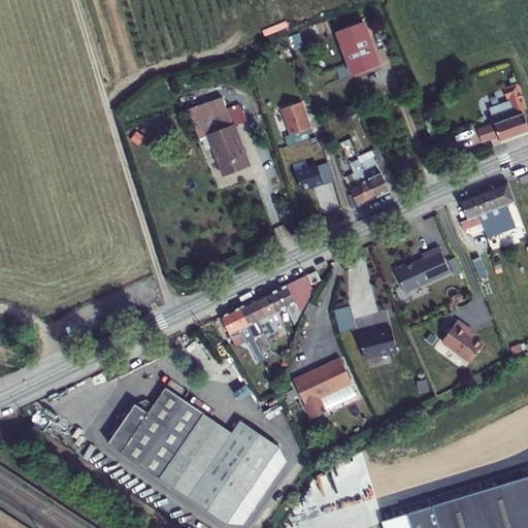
[(337,31),(354,73),(377,65),(371,47),(362,22),(337,31)]
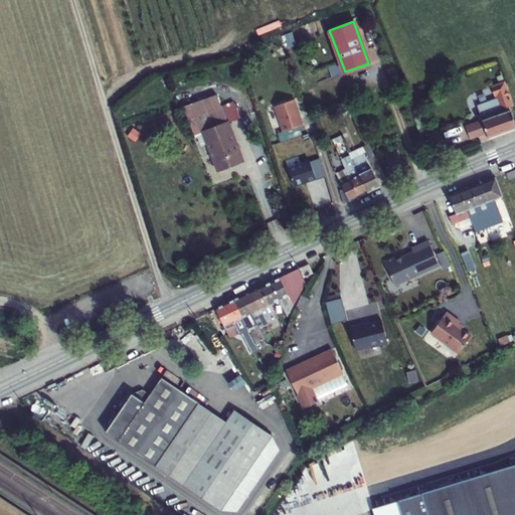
[(342,73),(338,63),(328,67),(332,76),(342,73)]
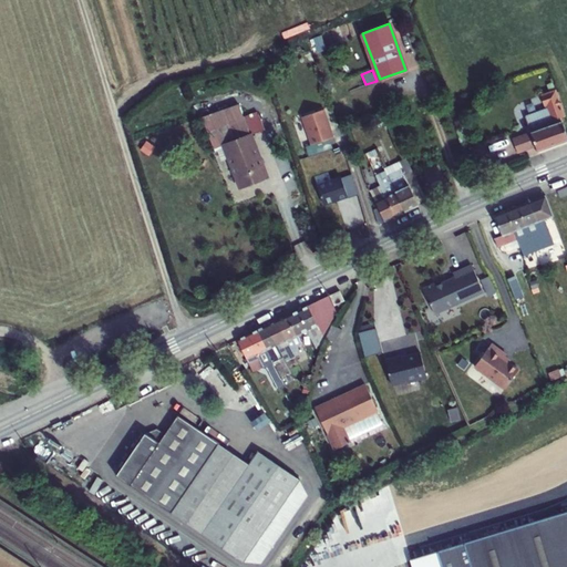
[(553,121),(562,117),(565,116),(555,91),(542,95),(545,105),(547,105),(548,107),(553,121)]
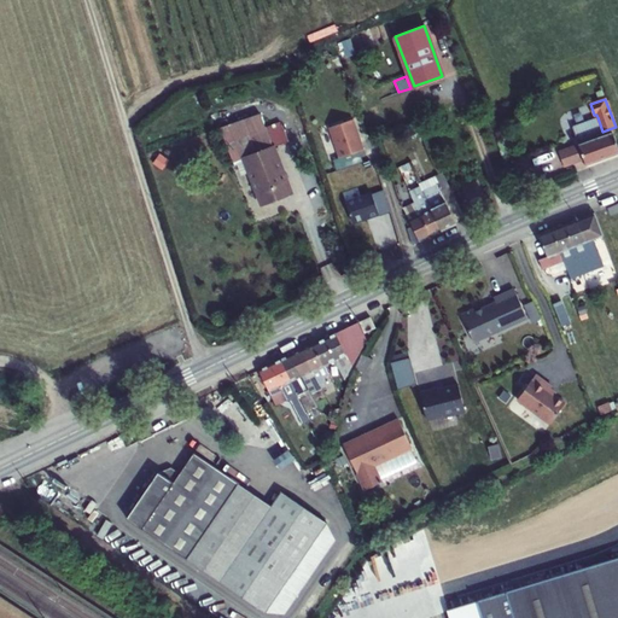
[(232,124),(244,157),(273,146),(266,130),(260,114),(232,124)]
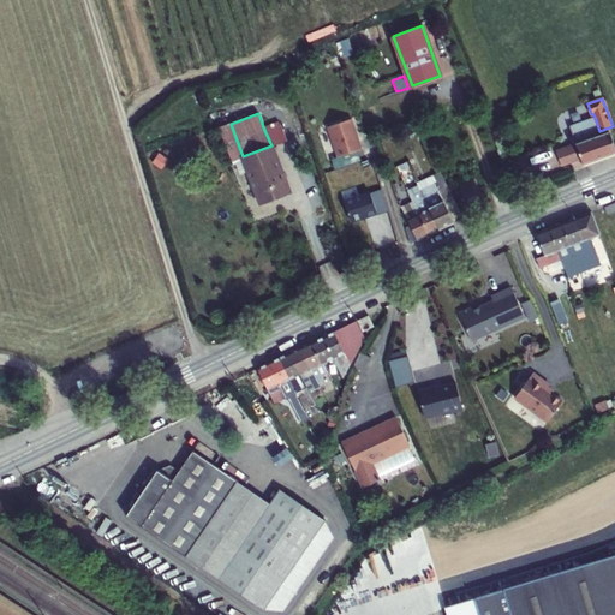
[(610,131),(609,127),(599,131),(595,117),(569,126),(575,143),(610,131)]
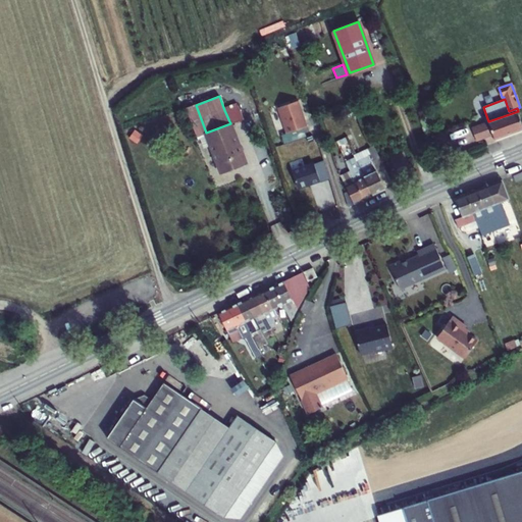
[(286,134),(304,127),(307,126),(304,115),(299,101),(278,108),(286,134)]
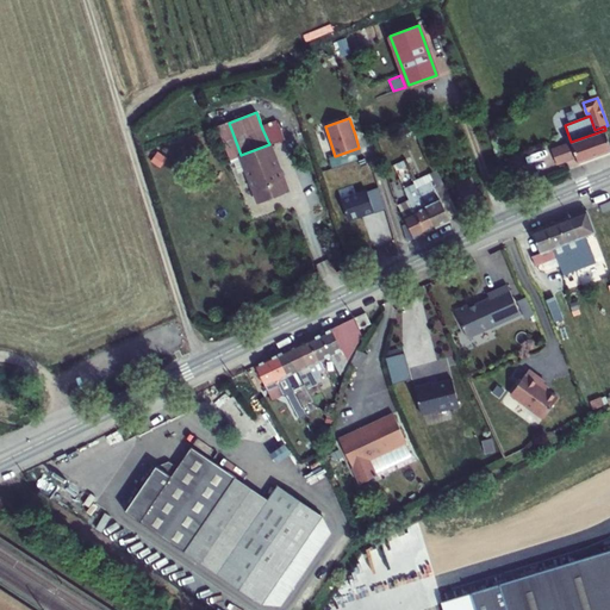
[(399,134),(415,129),(412,120),(397,125),(399,134)]
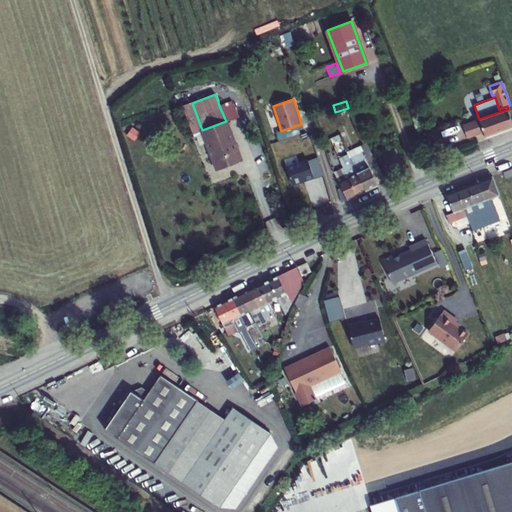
[(234,103),(220,108),(226,121),(239,116),(234,103)]
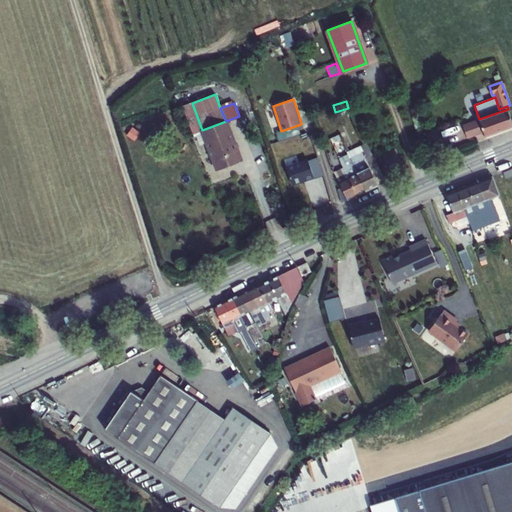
[(511,121),(508,109),(479,119),(483,131),(485,136),(498,132),(511,126),(511,121)]
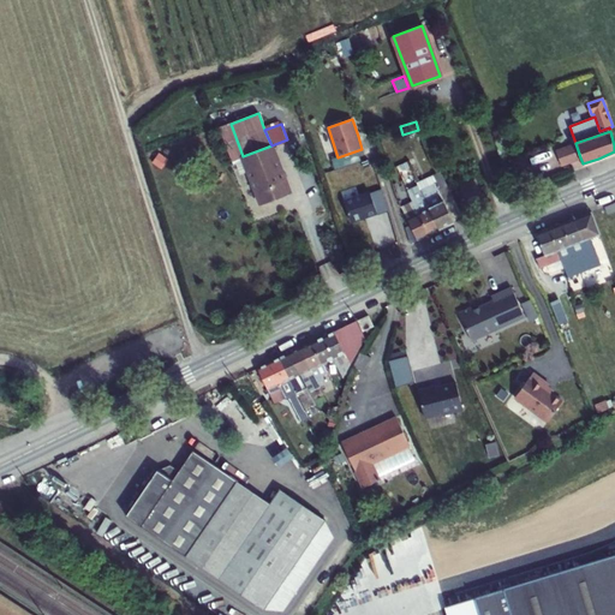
[(561,165),(580,157),(575,143),(556,150),(561,165)]
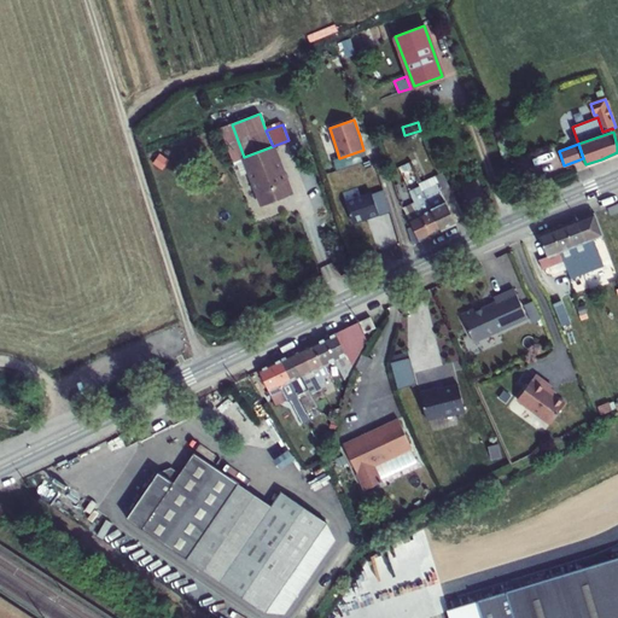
[(262,205),(291,194),(273,146),(244,157),(262,205)]
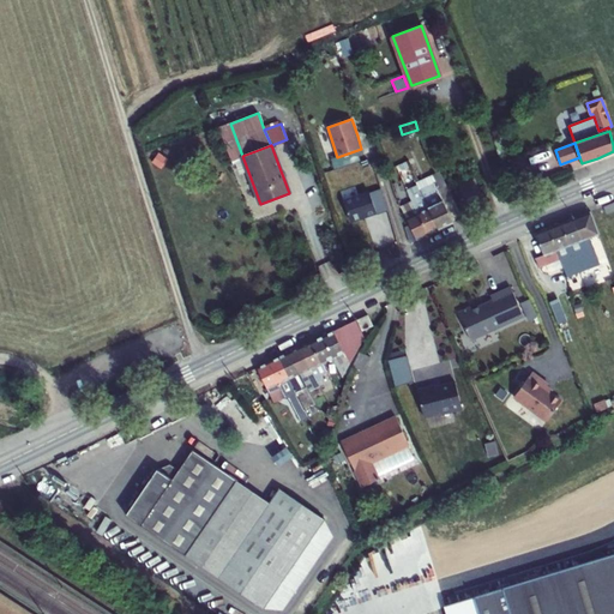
[(335,169),(361,160),(357,150),(337,157),(331,158),(335,169)]
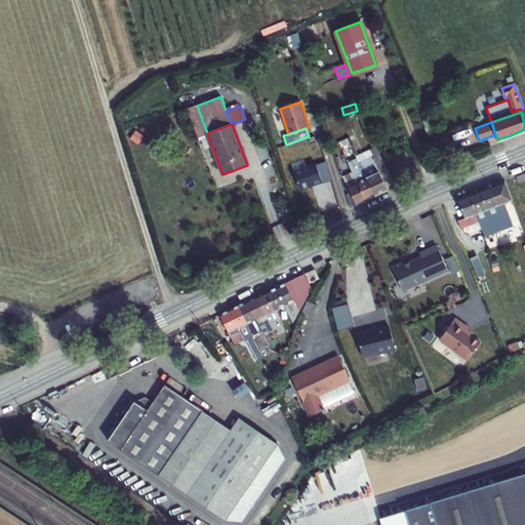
[(144,136),(135,130),(130,138),(137,144),(144,136)]
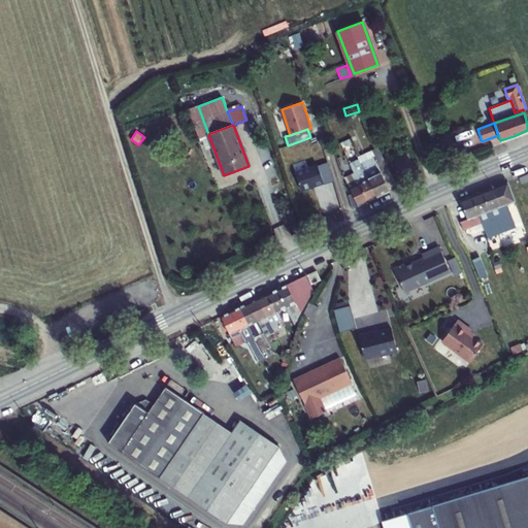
[(381,154),(377,147),(358,157),(359,159),(361,163),(373,157),(381,154)]
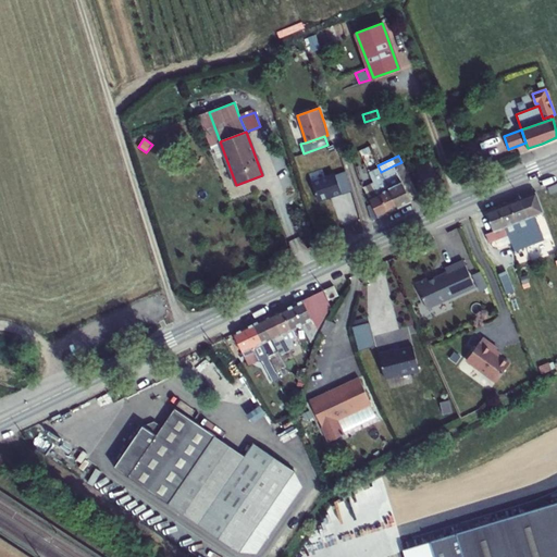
[(401,182),(412,201),(419,198),(401,162),(394,165),(401,182)]
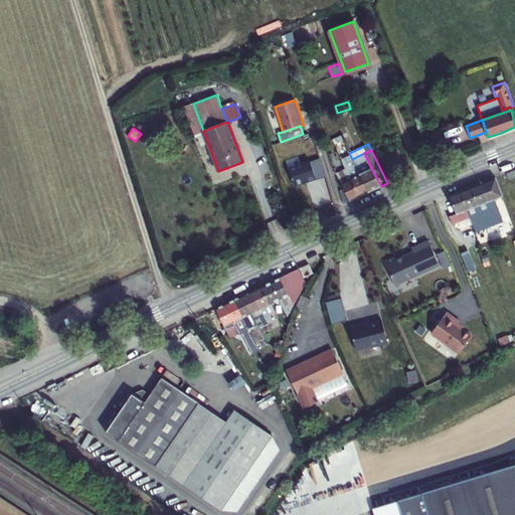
[(359,174),(371,168),(364,153),(352,159),(359,174)]
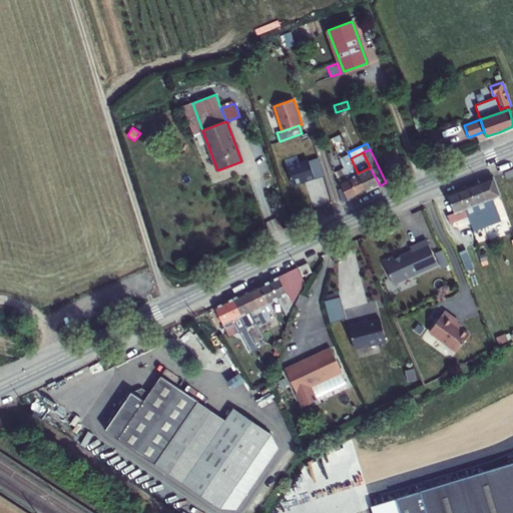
[(350,178),(358,173),(351,158),(349,154),(341,158),(345,168),(350,178)]
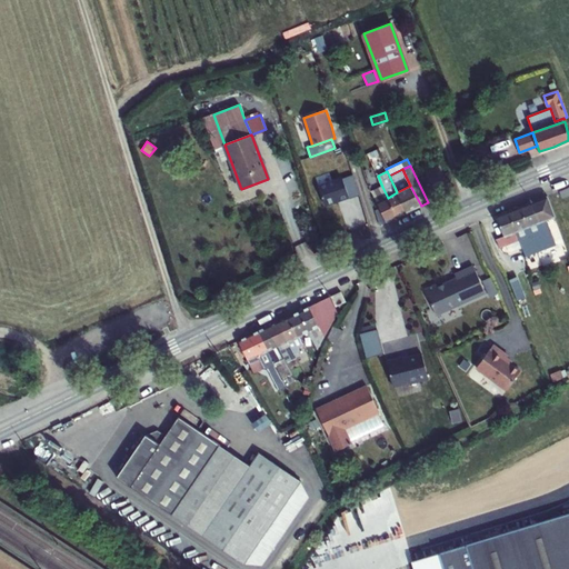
[(352,175),(342,178),(349,197),(359,193),(352,175)]
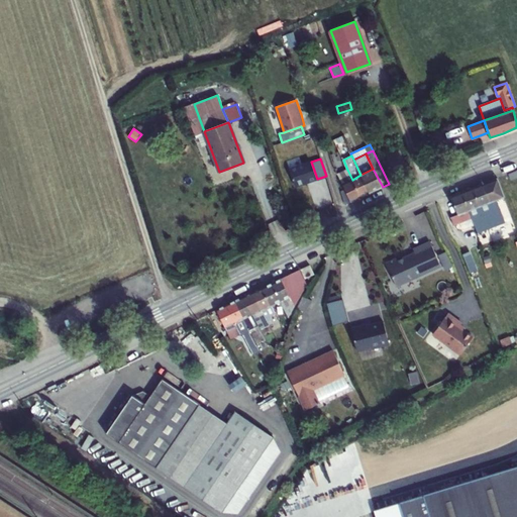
[(289,170),(295,186),(310,181),(317,179),(311,162),(289,170)]
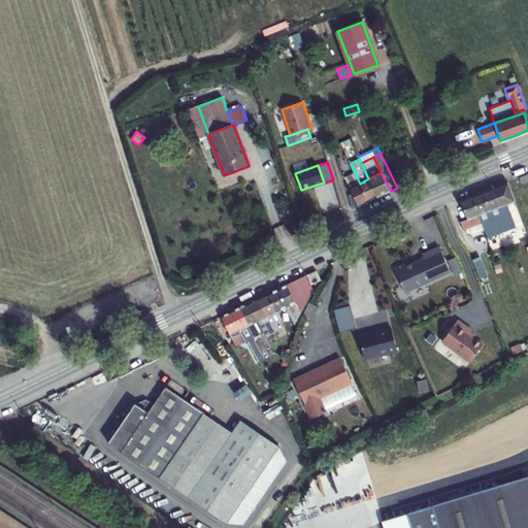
[(391,191),(381,172),(368,178),(377,197),(387,193),(391,191)]
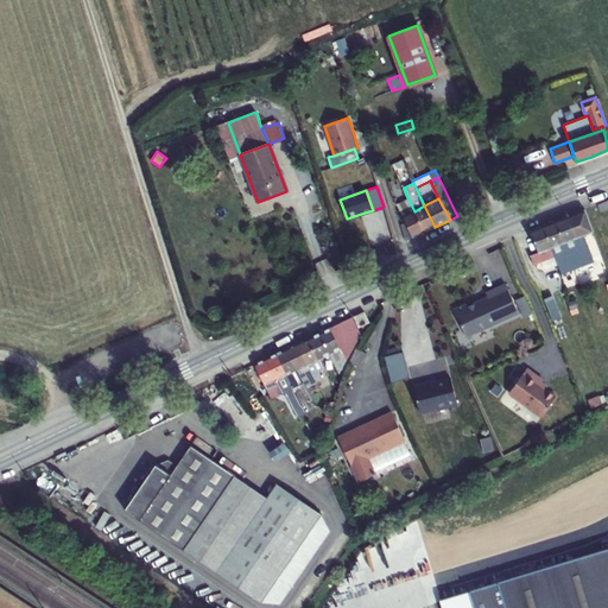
[(403,217),(415,211),(409,200),(397,206),(403,217)]
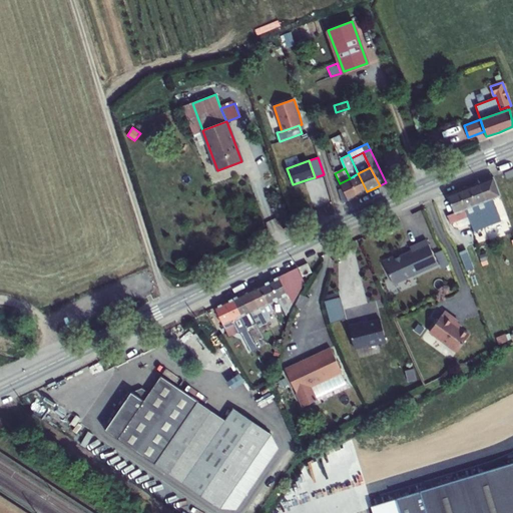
[(367,191),(358,173),(350,178),(358,195),(363,193),(367,191)]
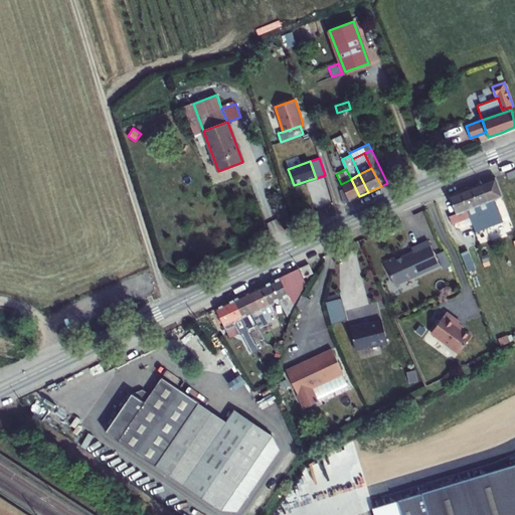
[(481,183),(489,201),(495,199),(502,197),(495,178),(488,180),(481,183)]
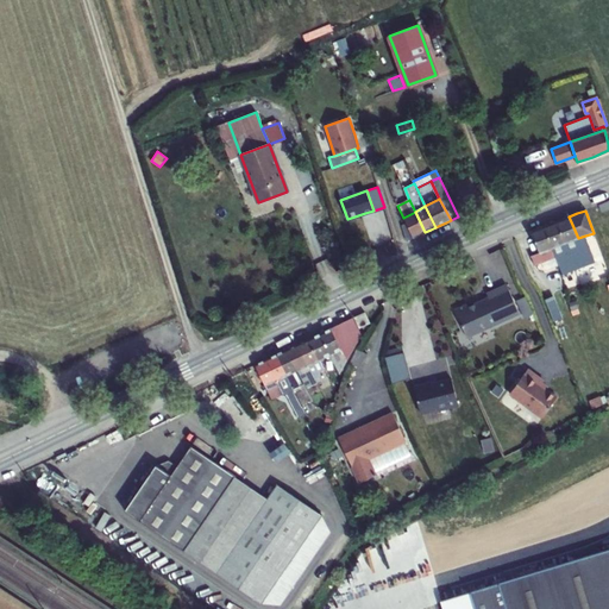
[(425,232),(415,212),(403,218),(406,223),(413,238),(419,236),(425,232)]
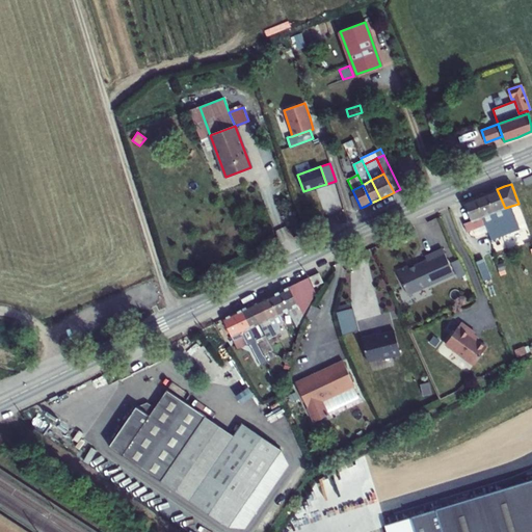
[(485,193),(494,213),(505,208),(497,189),(487,192),(485,193)]
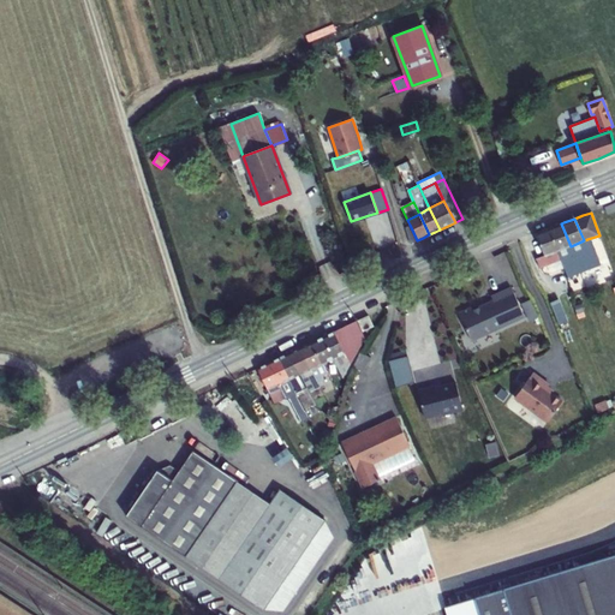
[(557,251),(571,246),(561,224),(549,228),(557,251)]
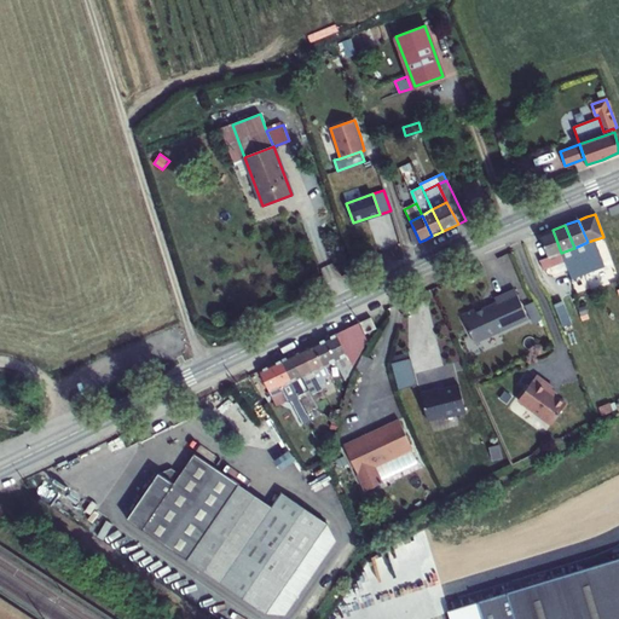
[(414,246),(420,242),(412,226),(408,229),(414,246)]
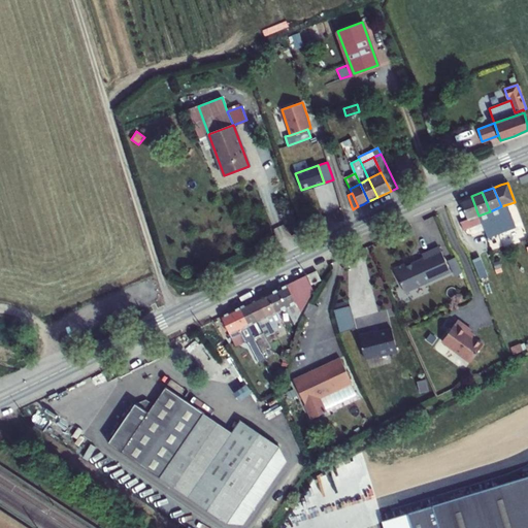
[(467,219),(479,216),(471,196),(466,198),(460,200),(467,219)]
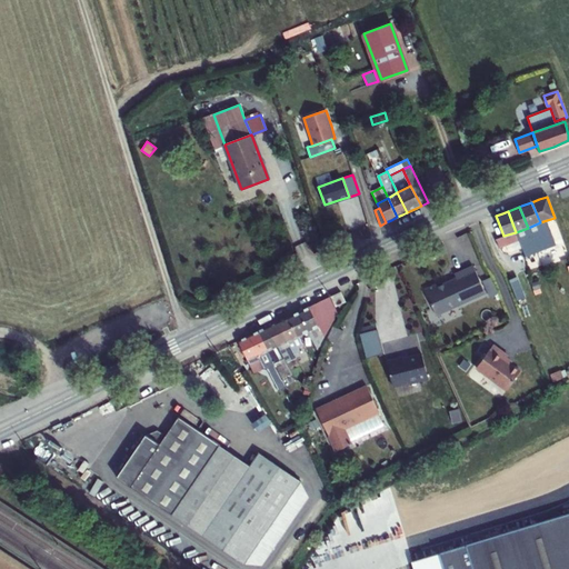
[(547,220),(540,222),(549,246),(556,243),(547,220)]
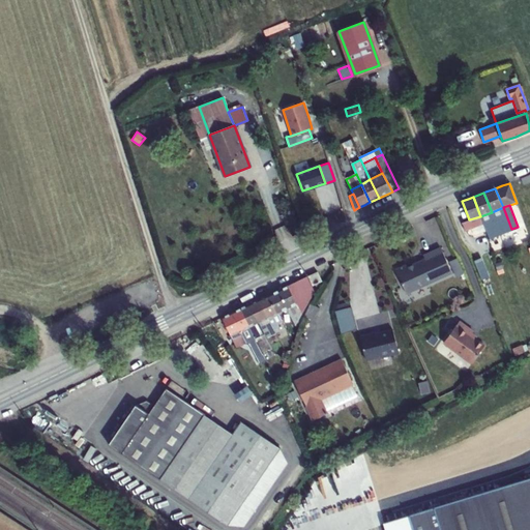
[(511,229),(503,207),(492,212),(500,234),(511,229)]
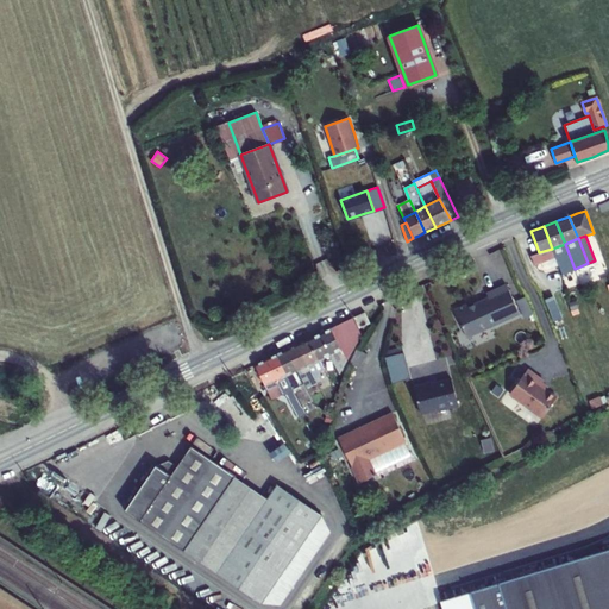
[(575,269),(565,244),(552,249),(556,257),(562,274),(575,269)]
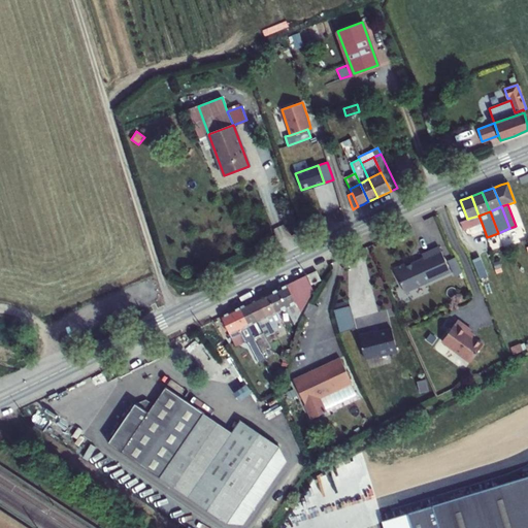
[(482,223),(479,216),(467,219),(460,222),(463,230),(482,223)]
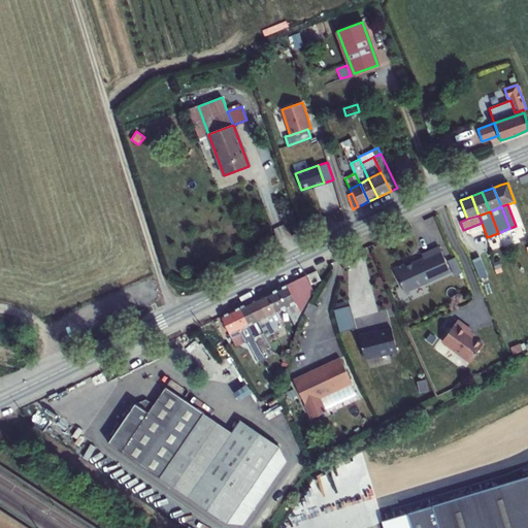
[(393,268),(404,292),(451,271),(439,246),(422,254),(424,258),(406,265),(405,262),(393,268)]
